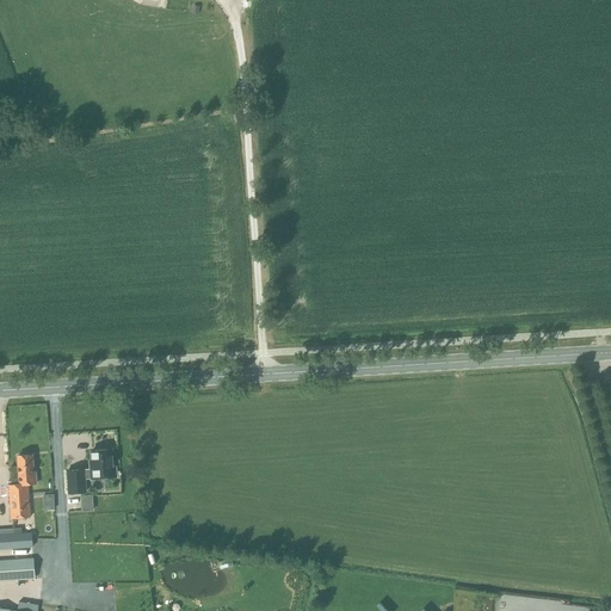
[(92,451),(93,469),(93,470),(84,470),(85,479),(92,477),(92,479),(116,477),(116,468),(113,468),(112,449),(92,451)]
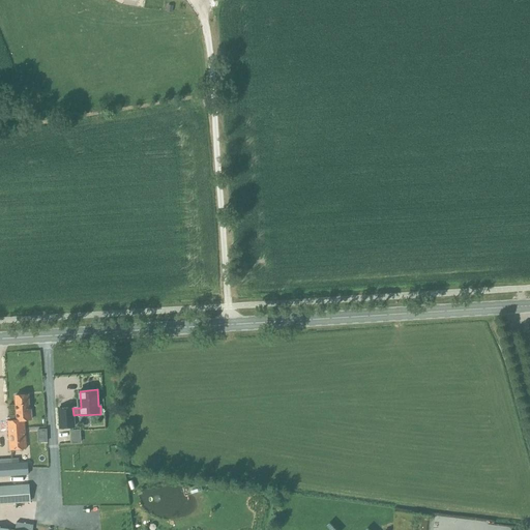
[(26,448),(24,419),(31,419),(31,410),(29,410),(28,394),(16,395),(17,419),(7,420),(10,449),(26,448)]
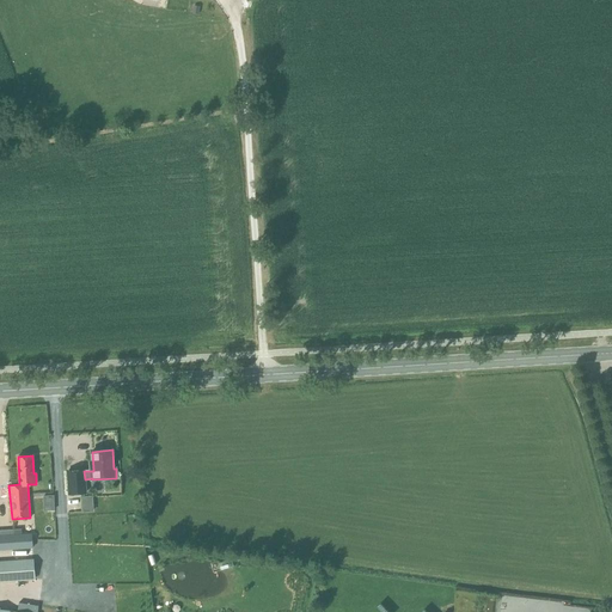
[(81,491),(79,470),(66,470),(67,493),(81,491)]
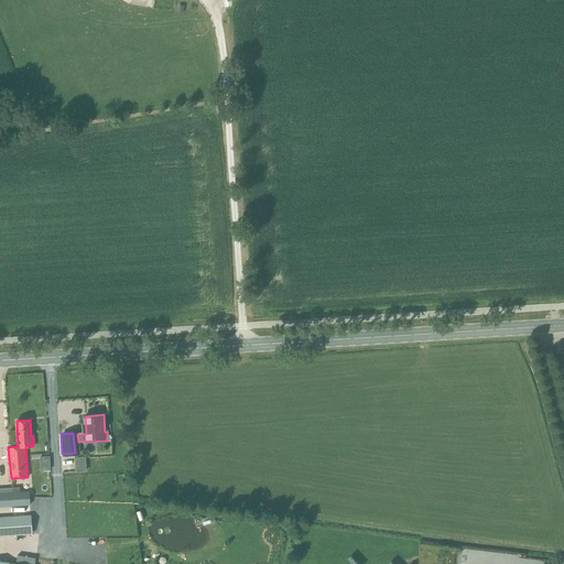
[(0,494),(0,507),(31,505),(30,491),(0,494)]
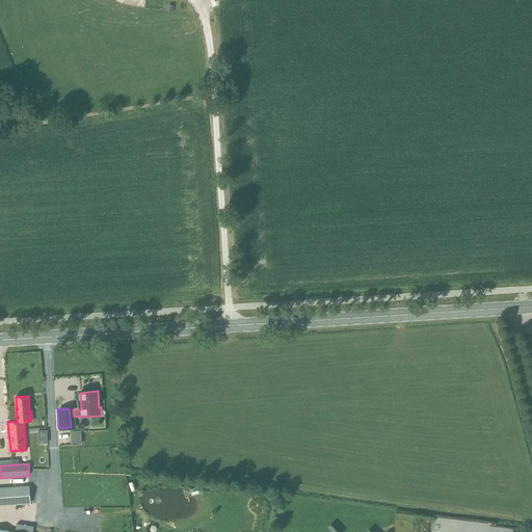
[(0,488),(0,505),(31,503),(29,486),(0,488)]
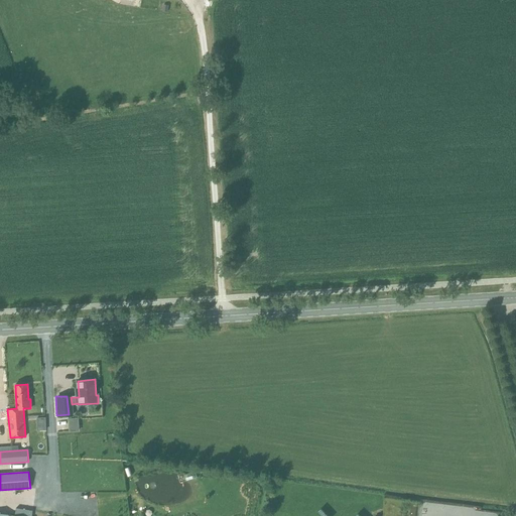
[(185,482),(198,478),(196,472),(184,475),(185,482)]
